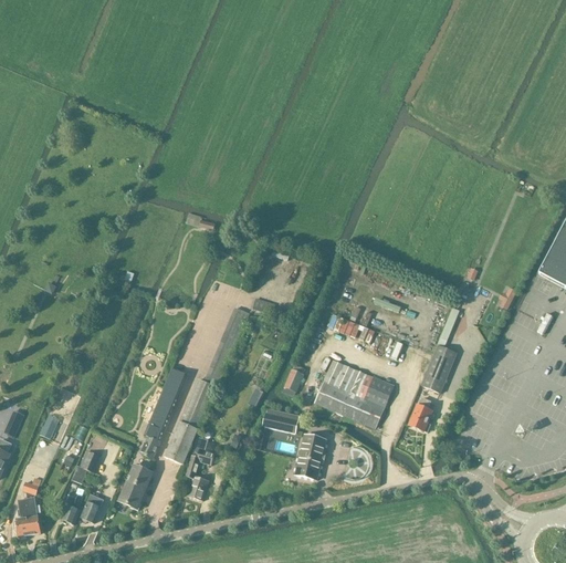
[(188,212),(186,221),(198,225),(200,215),(188,212)]
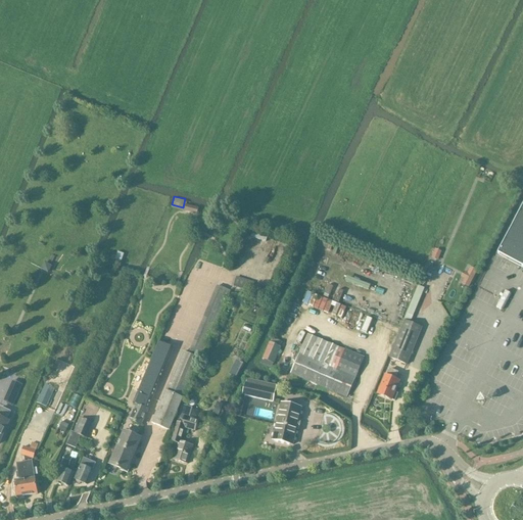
[(184,208),(196,211),(198,205),(186,202),(184,208)]
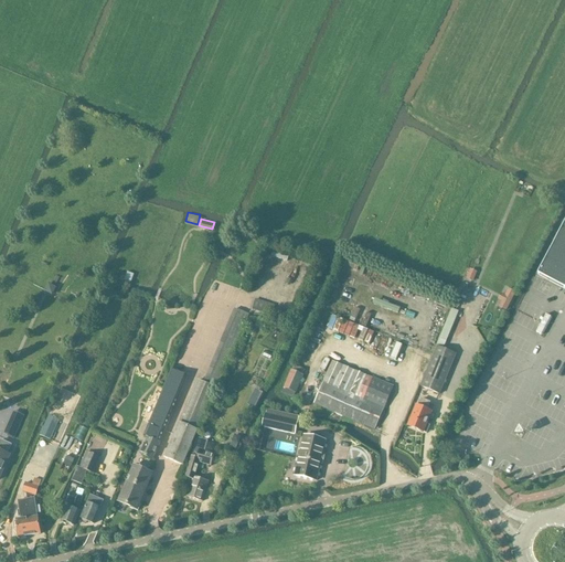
[(564,221),(537,273),(564,287),(564,221)]
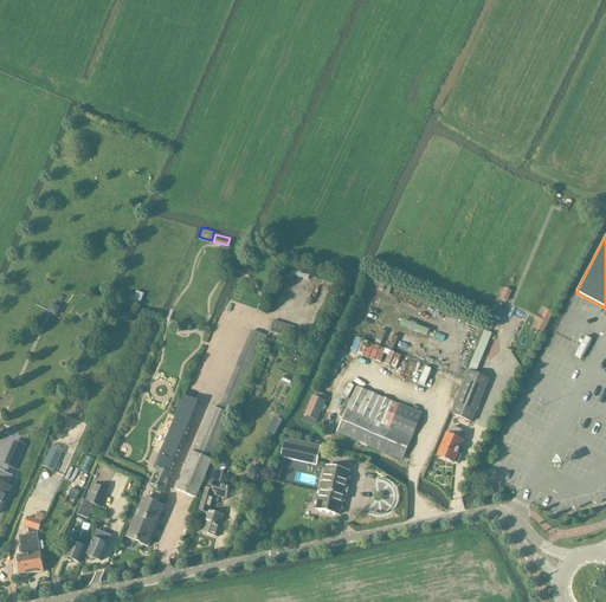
[(369,282),(382,286),(386,279),(387,280),(388,277),(373,271),(369,282)]
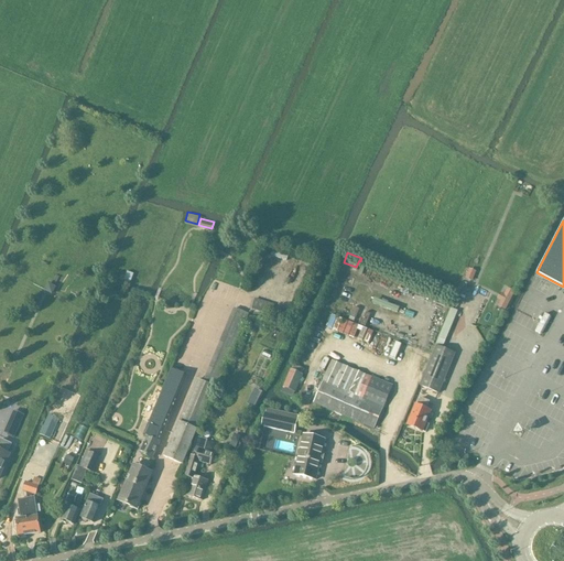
[(472,279),(476,269),(469,267),(465,277),(472,279)]
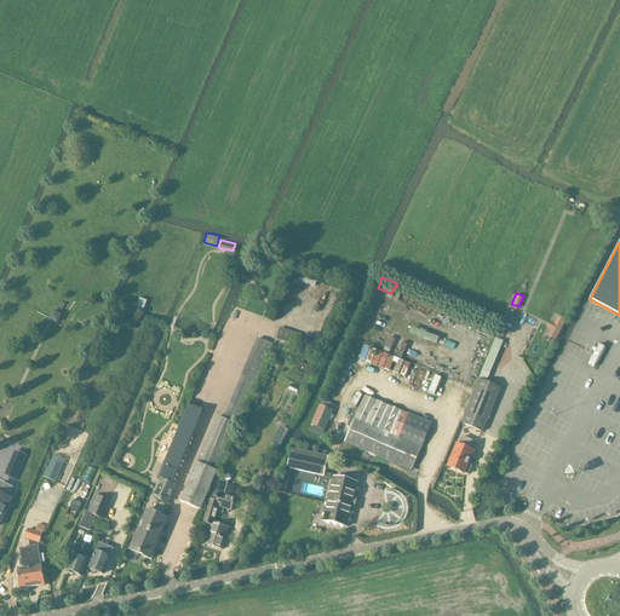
[(143,308),(147,298),(139,295),(137,305),(143,308)]
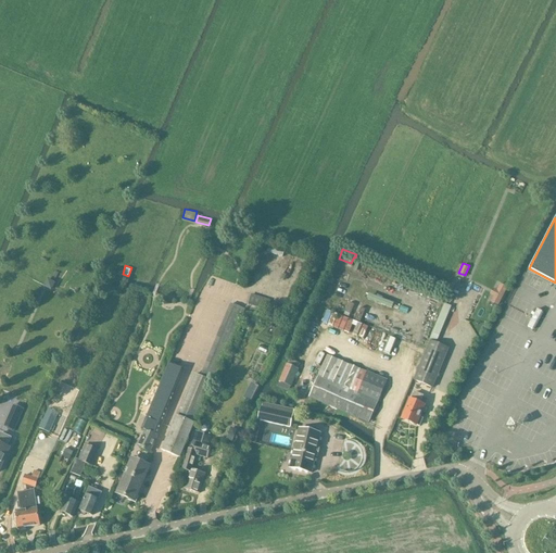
[(51,288),(55,280),(48,277),(43,284),(51,288)]
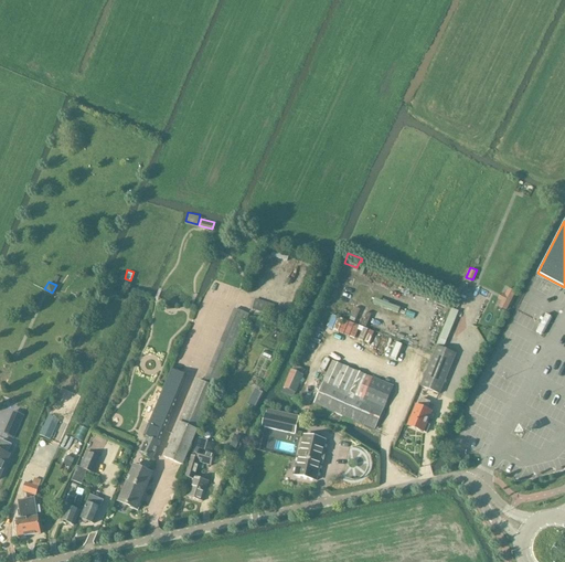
[(113,286),(108,284),(102,298),(107,300),(113,286)]
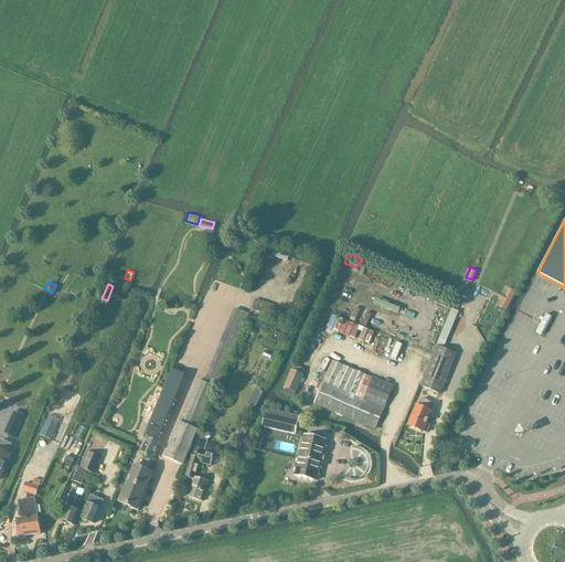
[(501,306),(505,308),(515,290),(510,287),(501,306)]
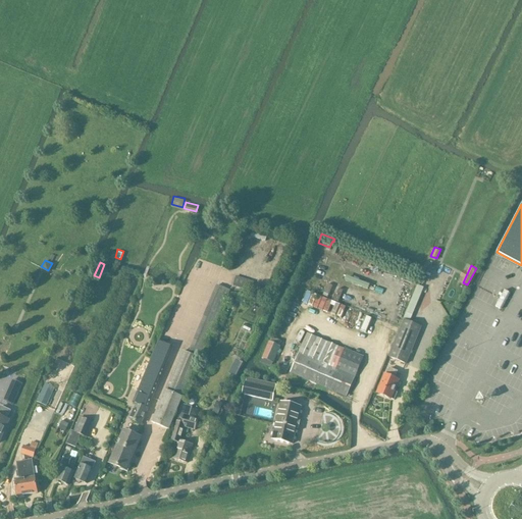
[(251,289),(253,278),(236,273),(232,283),(251,289)]
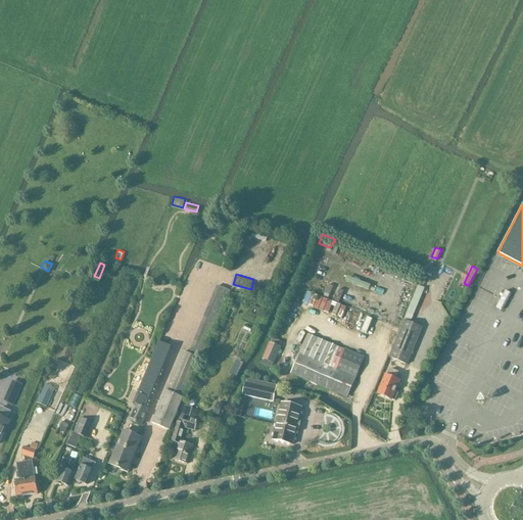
[(217,283),(188,352),(183,349),(152,422),(169,428),(198,357),(202,359),(231,289),(217,283)]
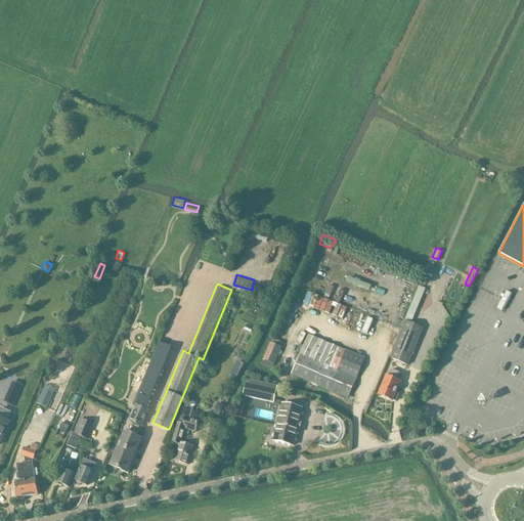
[(297,299),(328,310),(332,299),(301,288),(297,299)]
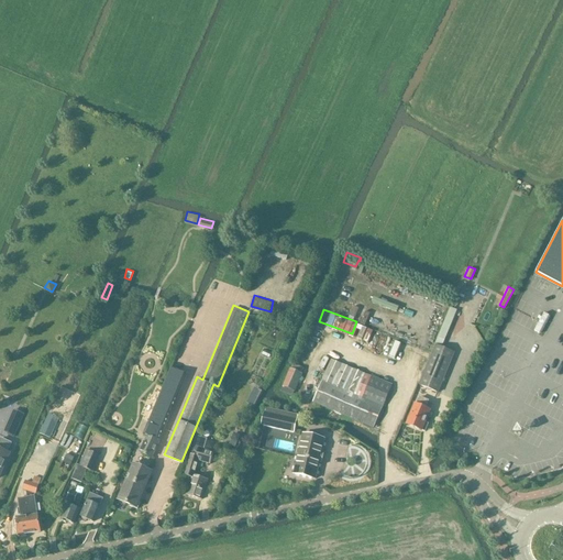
[(435,337),(441,339),(451,317),(445,315),(435,337)]
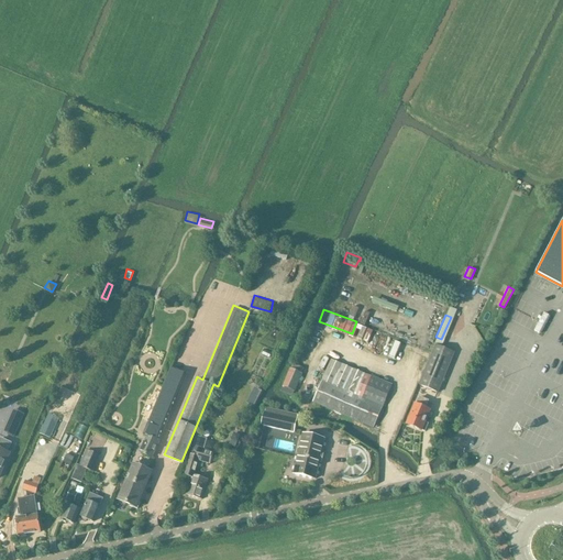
[(435,342),(419,383),(438,391),(454,350),(435,342)]
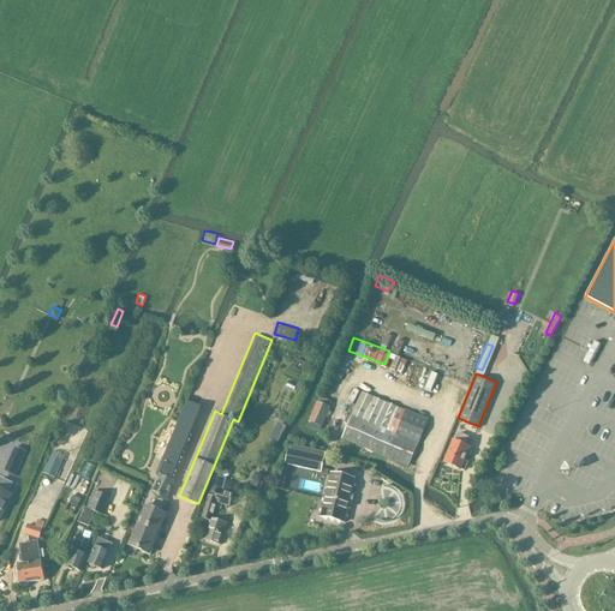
[(428,417),(362,389),(342,437),(408,463),(428,417)]
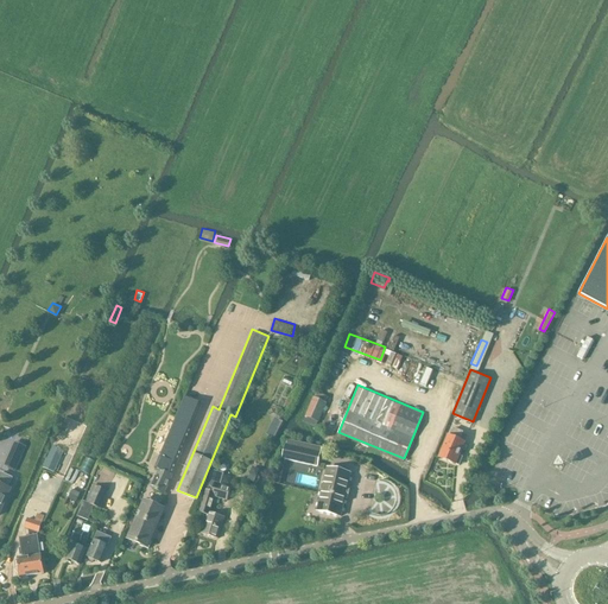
[(201,401),(189,395),(184,394),(154,466),(158,468),(151,485),(164,490),(166,484),(171,472),(201,401)]
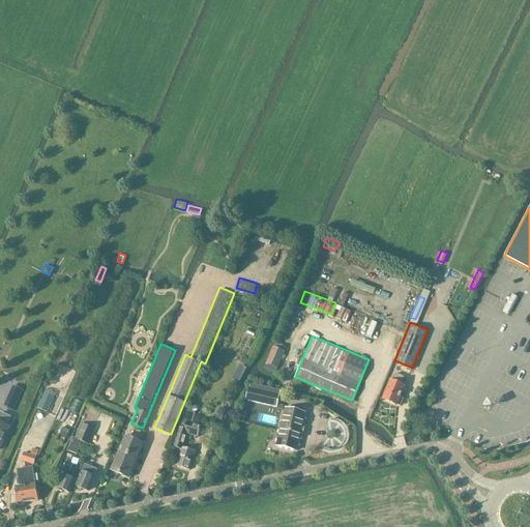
[(284,349),(273,345),(266,361),(277,366),(284,349)]
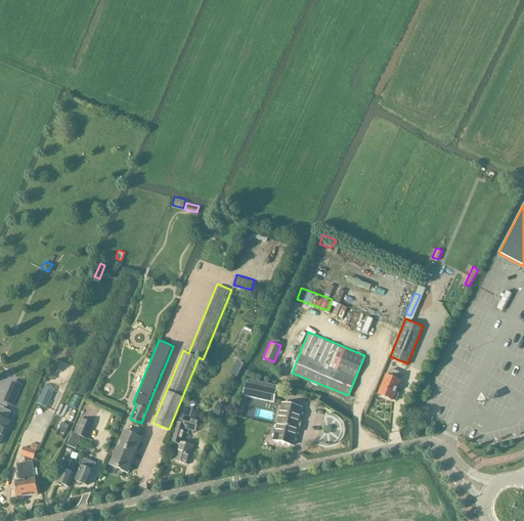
[(398,392),(395,390),(399,379),(396,377),(398,370),(391,366),(388,374),(387,373),(379,392),(395,399),(398,392)]
